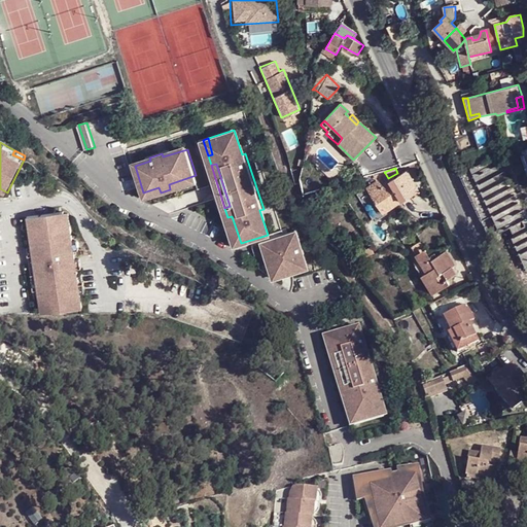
[(388,178),(385,173),(376,178),(378,181),(366,187),(382,213),(412,196),(410,192),(418,187),(407,171),(389,180),(388,178)]
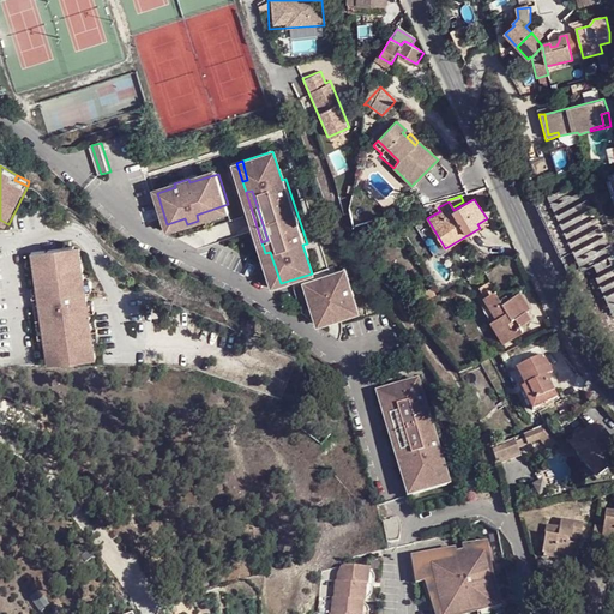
[(197,215),(198,221),(230,210),(228,204),(197,215)]
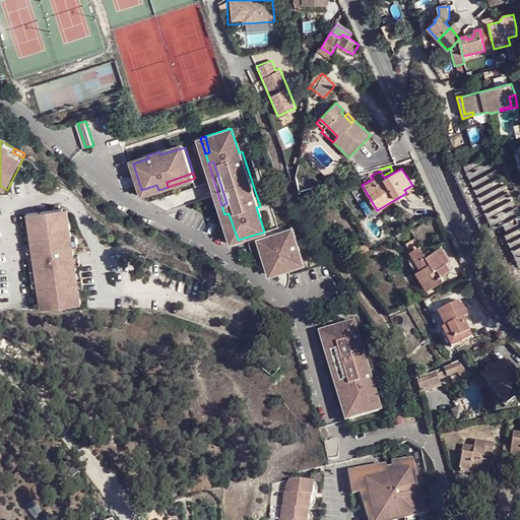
[(141,190),(143,194),(158,190),(156,185),(141,190)]
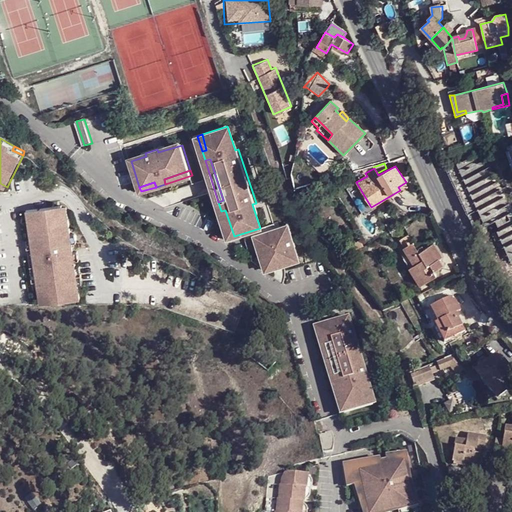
[(64,204),(29,209),(33,239),(41,290),(43,304),(81,298),(79,283),(77,267),(76,260),(75,251),(73,242),(72,233),(70,218),(66,219),(64,207),(64,204)]
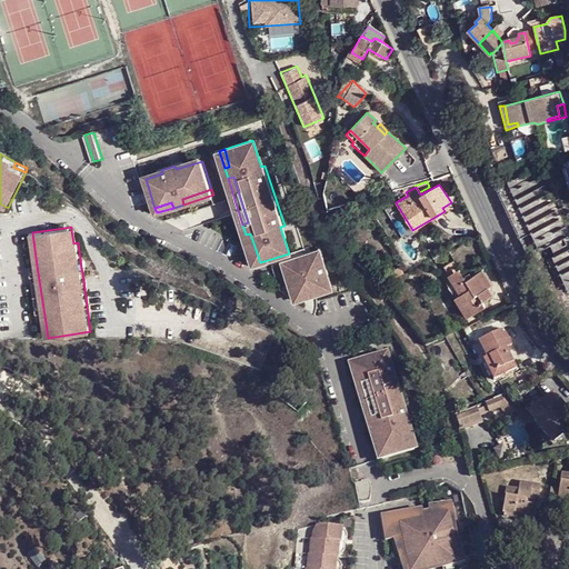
[(260,262),(250,233),(246,235),(255,265),(260,262)]
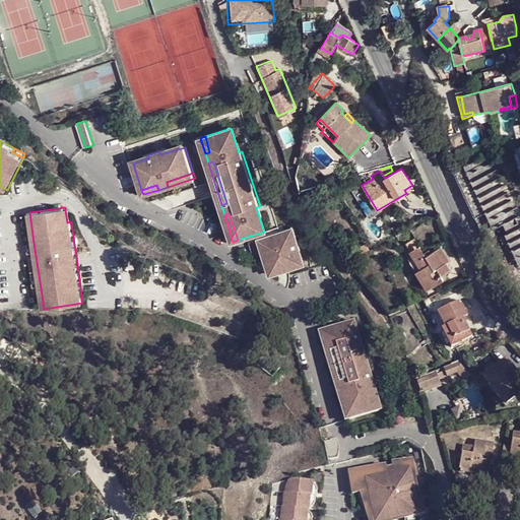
[(267,246),(276,273),(302,265),(298,250),(301,249),(294,228),(259,239),(263,248),(267,246)]
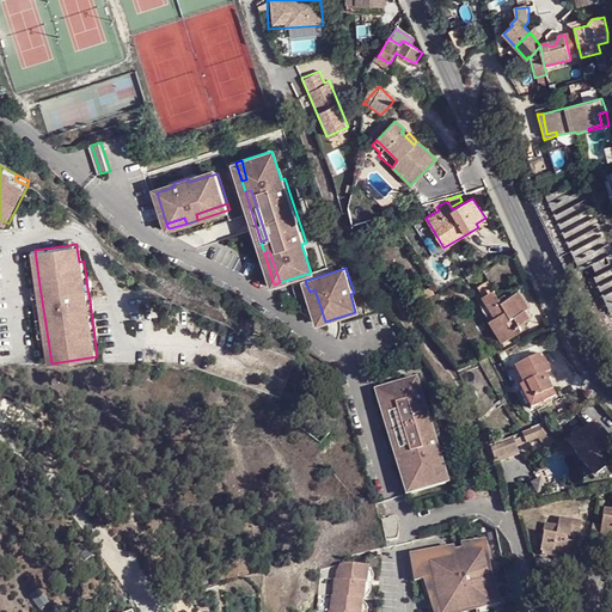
[(477,285),(490,308),(502,301),(489,279),(477,285)]
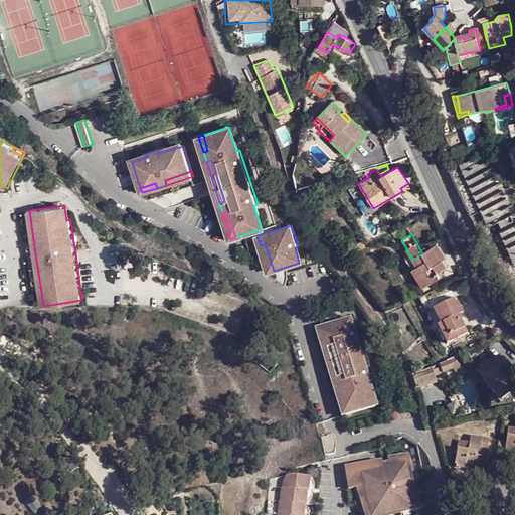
[(41,292),(33,240),(28,241),(36,293),(41,292)]
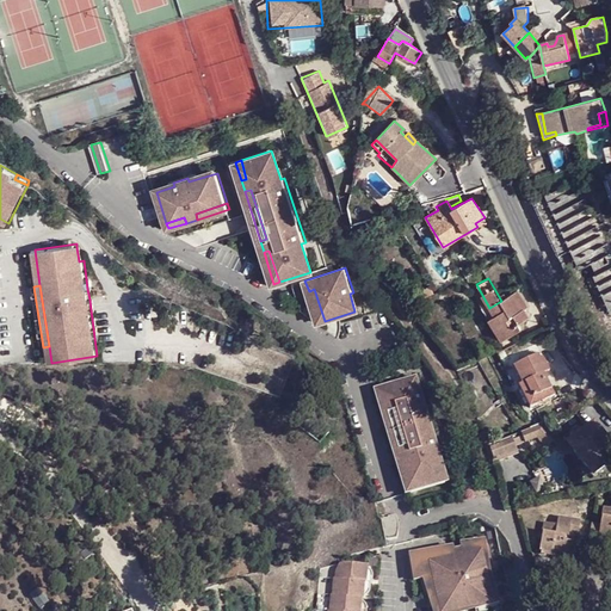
[(319,323),(325,321),(314,289),(309,291),(319,323)]
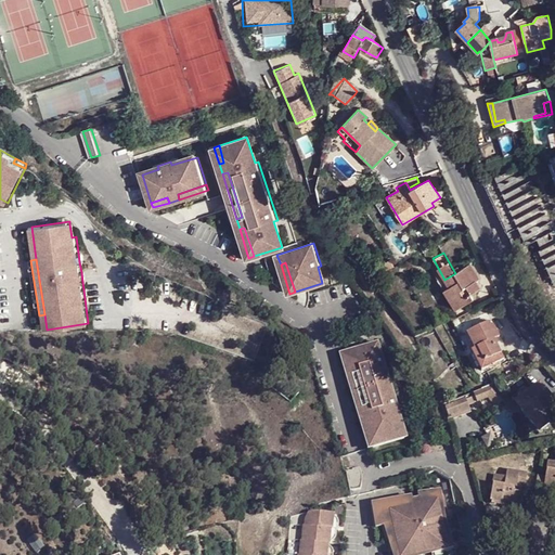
[(455,273),(444,280),(449,287),(443,291),(455,310),(474,300),(470,295),(480,289),(476,282),(478,280),(469,265),(456,272),(455,273)]
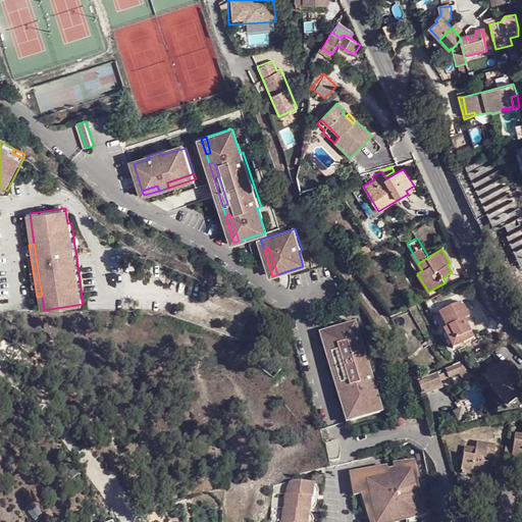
[(462,303),(435,315),(442,330),(440,331),(449,350),(473,338),(465,321),(469,318),(462,303)]
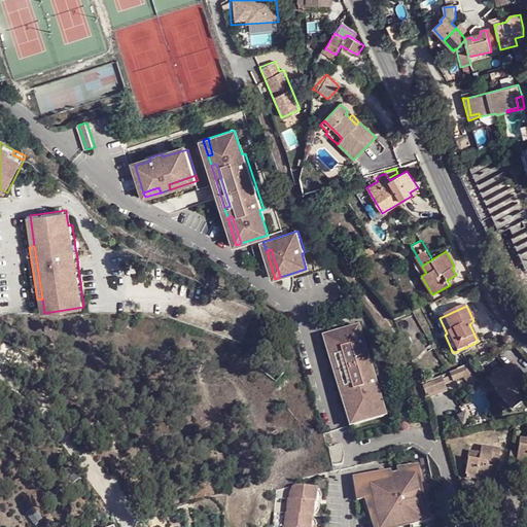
[(380,390),(360,325),(325,336),(328,345),(334,344),(346,387),(342,389),(344,397),(349,396),(358,424),(384,416),(377,391),(380,390)]
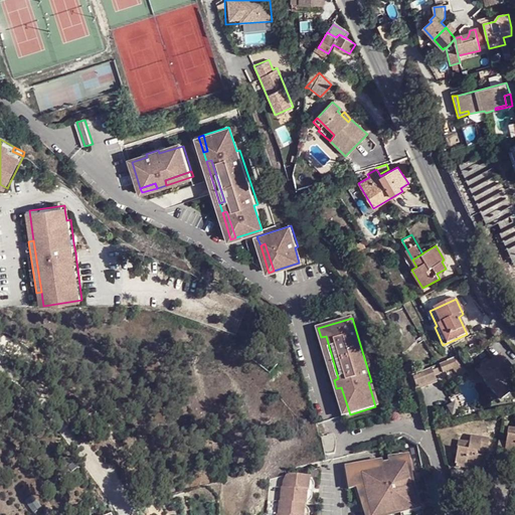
[(326,336),(321,337),(334,380),(338,378),(326,336)]
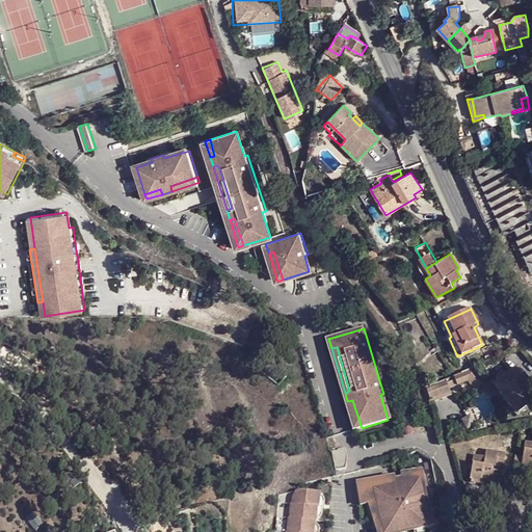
[(519,368),(498,384),(499,386),(501,394),(505,400),(510,407),(517,411),(531,400),(531,381),(529,381),(519,368)]
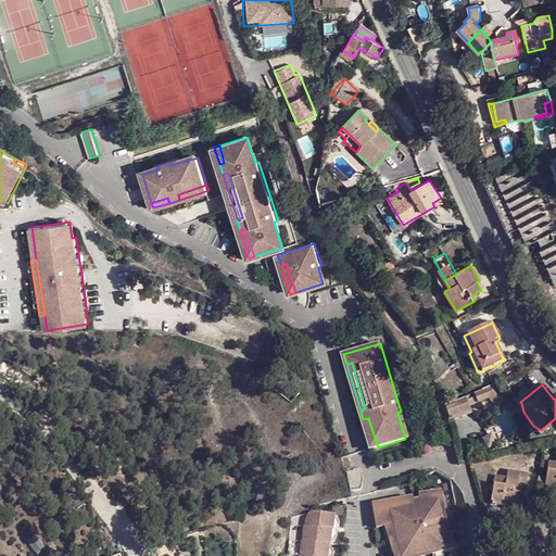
[(481,390),(459,400),(463,407),(474,403),(484,412),(493,399),(481,390)]
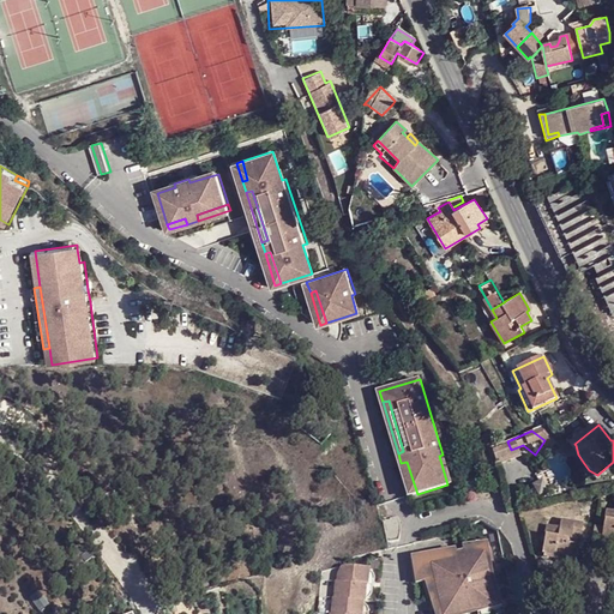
[(507,441),(492,449),(495,465),(510,459),(507,451),(511,450),(507,441)]
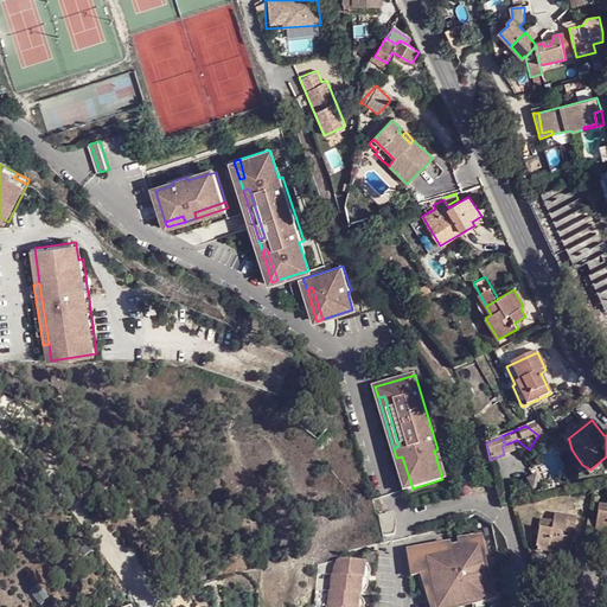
[(407,490),(413,489),(402,457),(396,458),(407,490)]
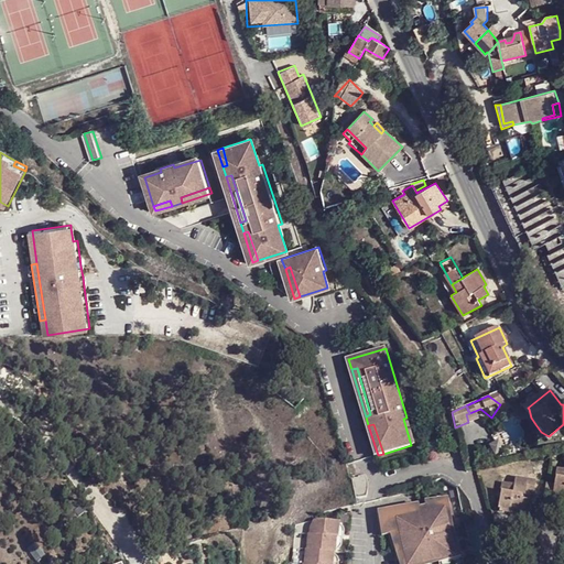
[(563,469),(557,469),(555,486),(548,484),(545,498),(555,499),(555,494),(563,494),(563,469)]
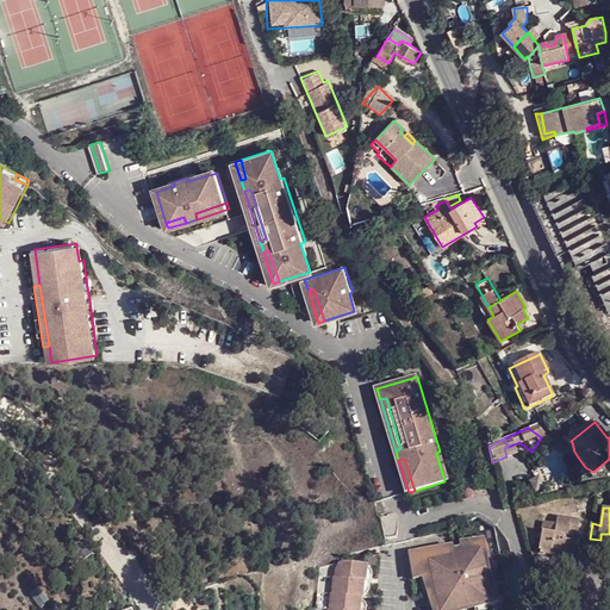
[(380,516),(381,537),(397,536),(394,515),(380,516)]
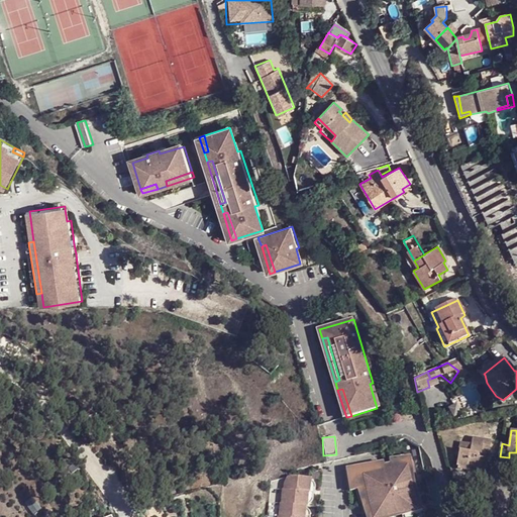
[(481,466),(480,471),(479,474),(487,475),(489,460),(482,459),(484,451),(490,452),(491,442),(474,439),(473,445),(460,443),(457,468),(469,469),(470,464),(481,466)]
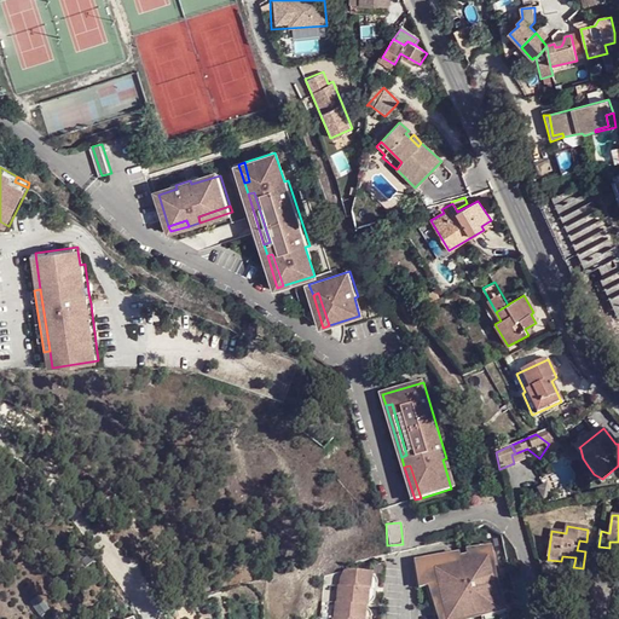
[(501,607),(487,554),(460,560),(460,562),(418,572),(423,591),(434,589),(439,608),(443,608),(445,618),(479,618),(482,618),(481,612),(501,607)]
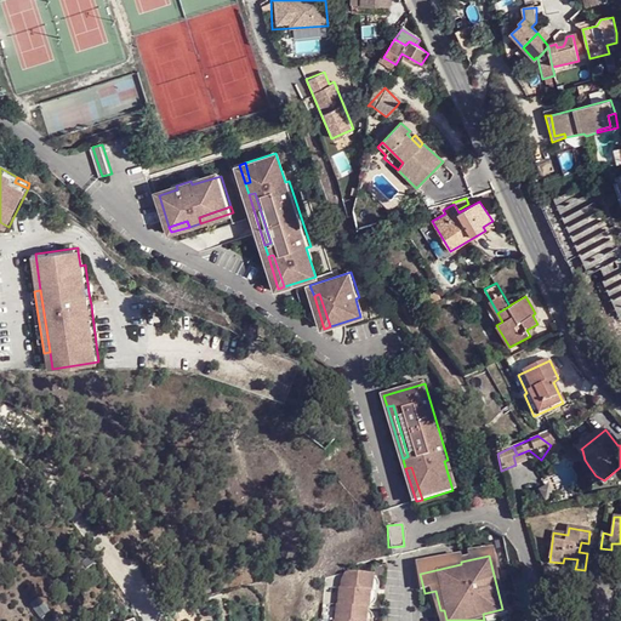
[(345,585),(343,591),(375,594),(377,579),(354,575),(349,576),(345,585)]
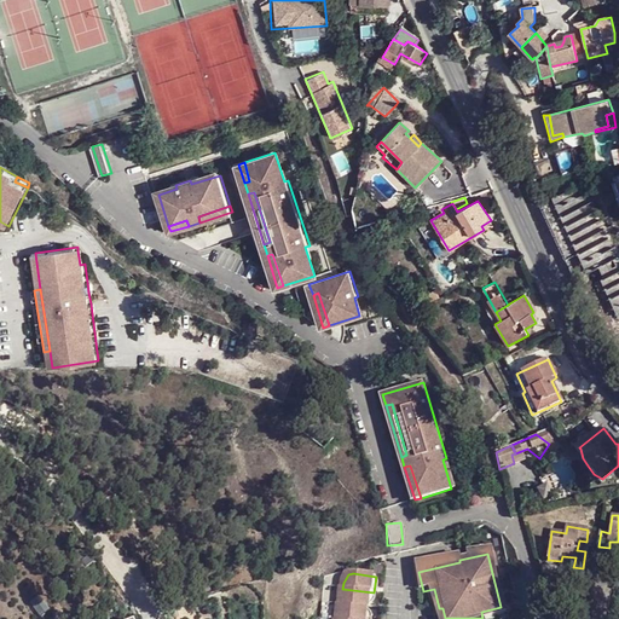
[(341,589),(340,605),(370,609),(371,609),(372,593),(341,589)]
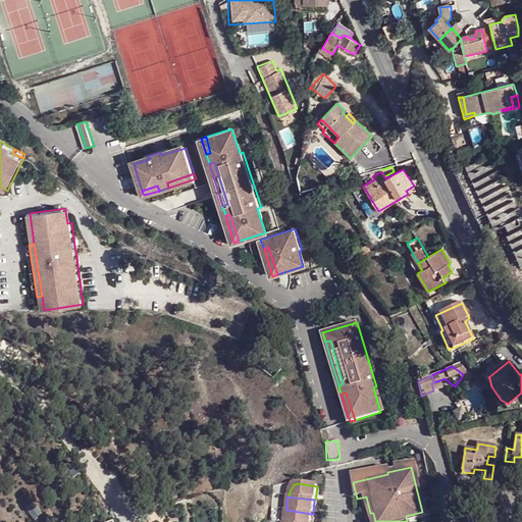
[(284,510),(282,521),(310,521),(312,514),(286,510),(284,510)]
